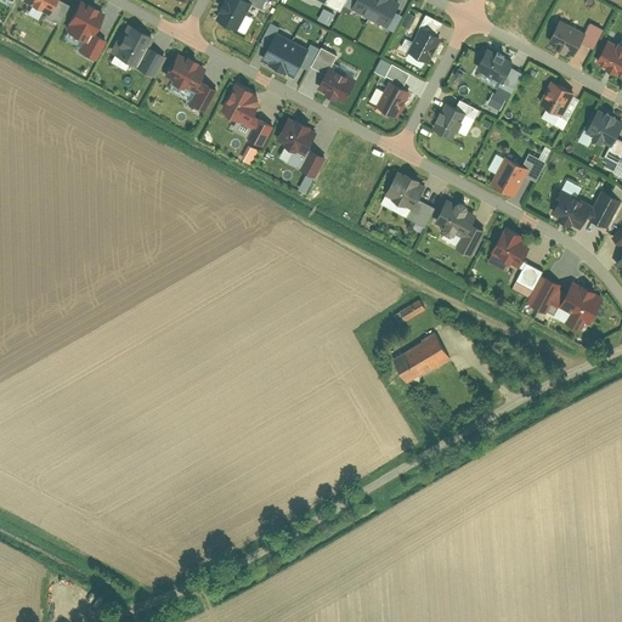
[(58,0),(24,0),(24,1),(49,16),(58,0)]
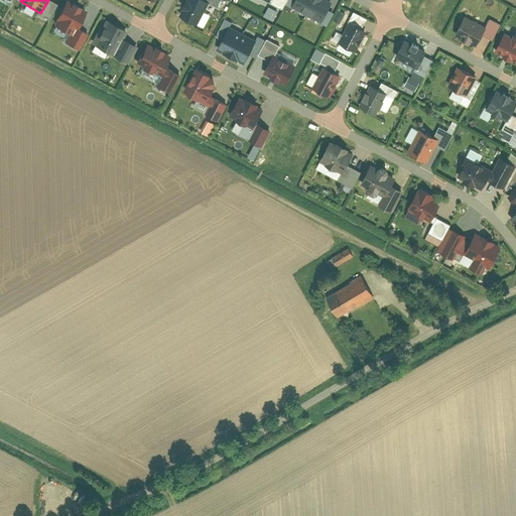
[(210,3),(203,0),(187,0),(178,18),(198,28),(210,3)]
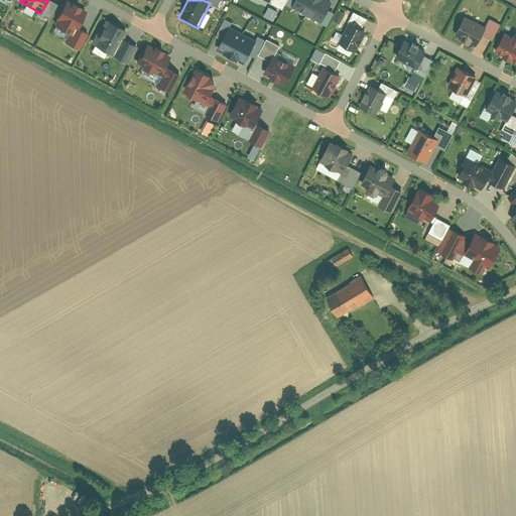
[(333,4),(324,0),(296,0),(292,7),(323,23),(333,4)]
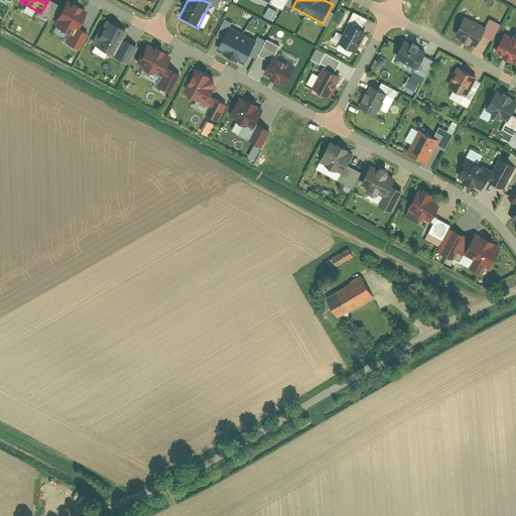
[(87,13),(67,2),(57,20),(77,31),(87,13)]
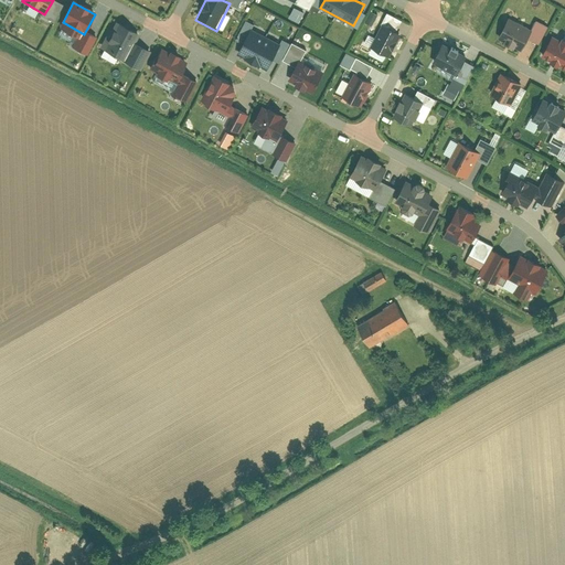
[(291,7),(287,18),(298,22),(304,11),(291,7)]
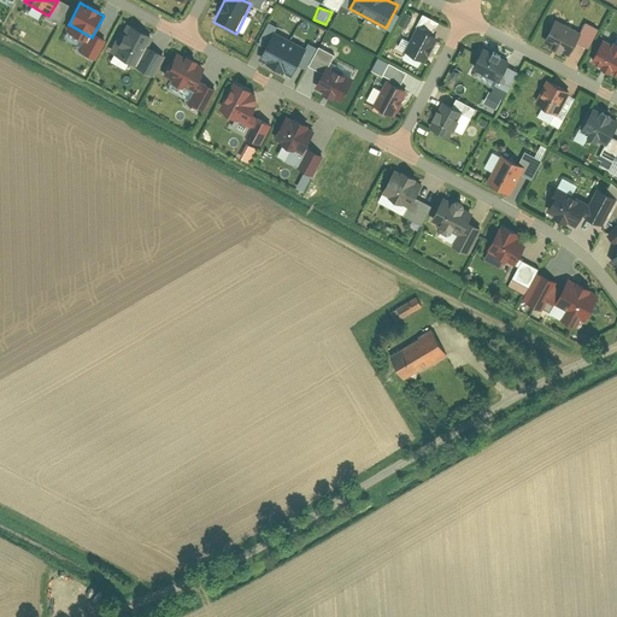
[(405,28),(411,15),(404,11),(398,24),(405,28)]
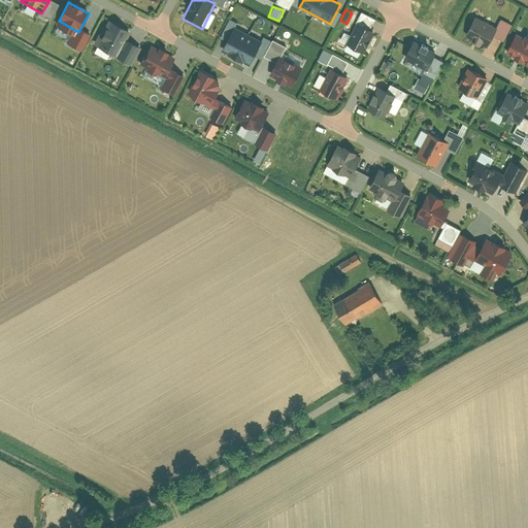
[(78,32),(59,21),(55,27),(75,38),(78,32)]
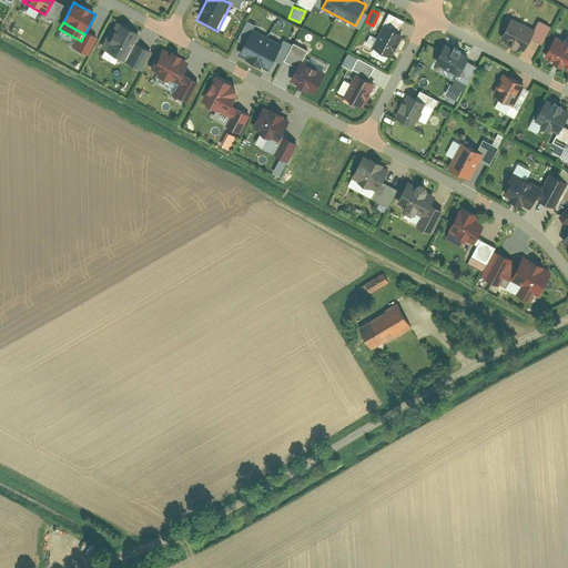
[(536,33),(513,22),(504,41),(527,52),(536,33)]
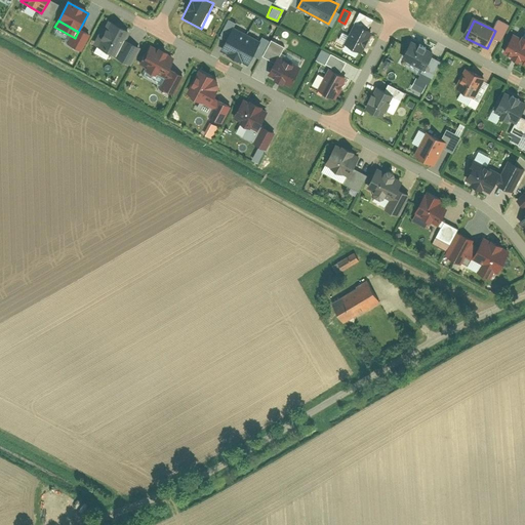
[(127,31),(108,22),(94,46),(114,55),(127,31)]
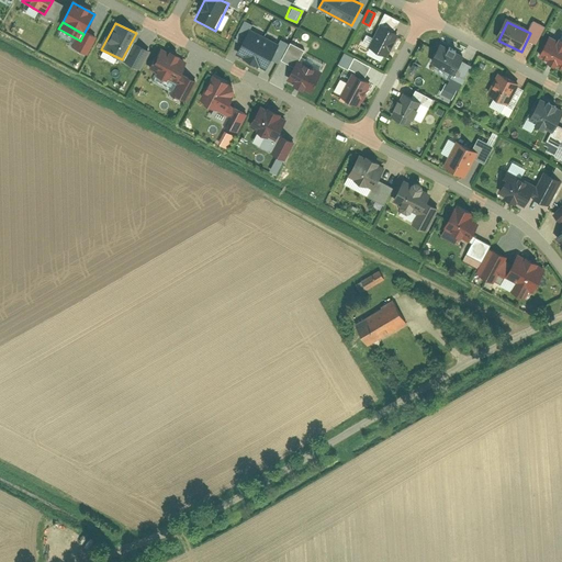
[(401,36),(382,27),(370,53),(389,62),(401,36)]
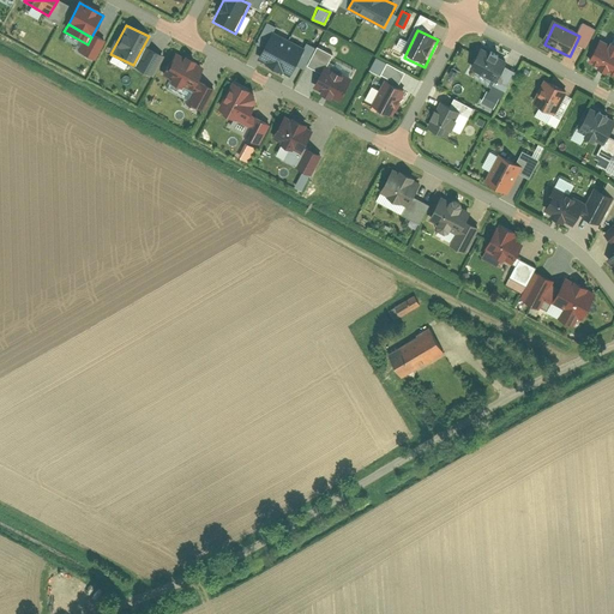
[(304,49),(272,34),(259,59),(290,76),(304,49)]
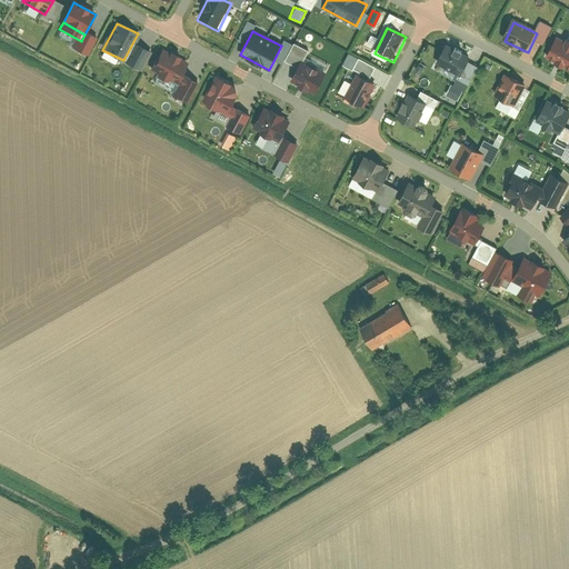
[(568,42),(557,37),(545,58),(568,70),(568,42)]
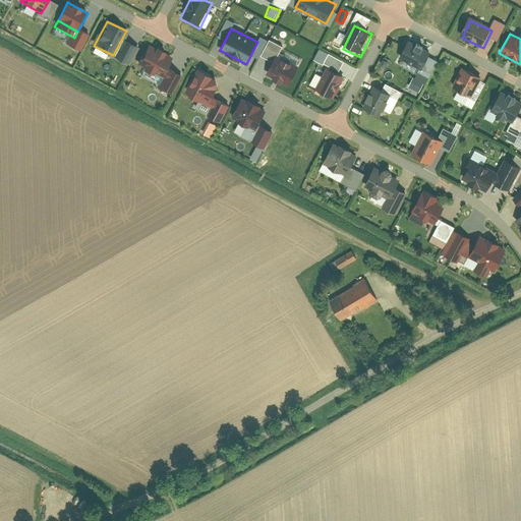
[(116,59),(127,65),(136,47),(124,41),(116,59)]
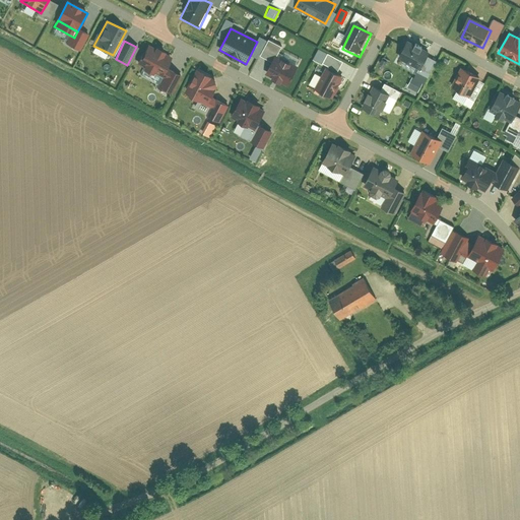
[(432,58),(407,43),(396,62),(420,76),(432,58)]
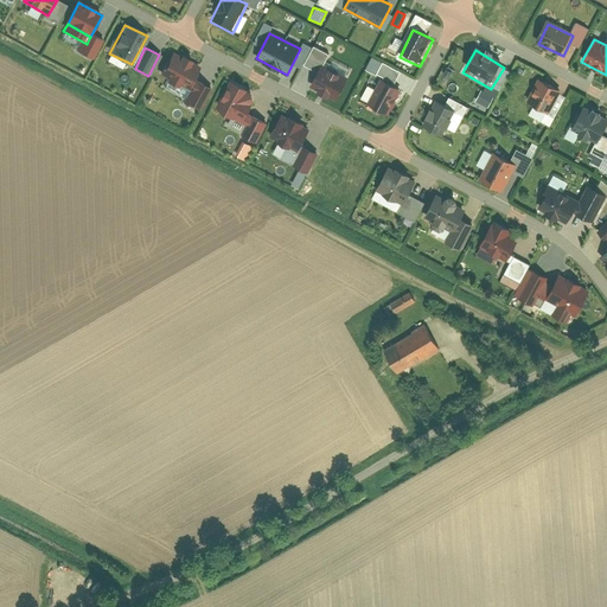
[(200,69),(174,53),(161,76),(187,91),(200,69)]
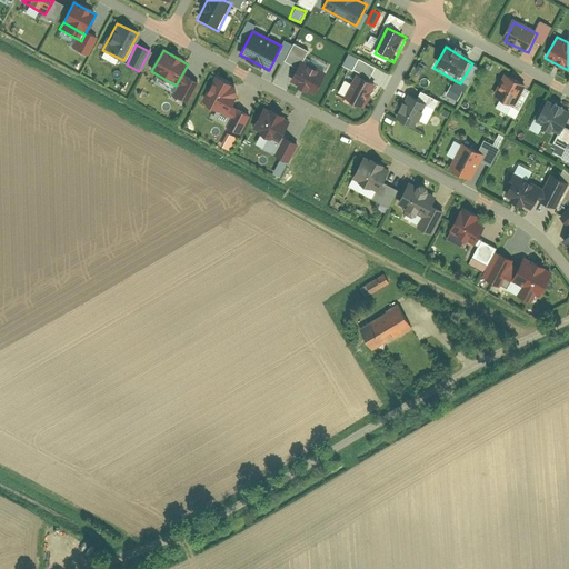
[(346,55),(341,66),(370,76),(373,63),(346,55)]
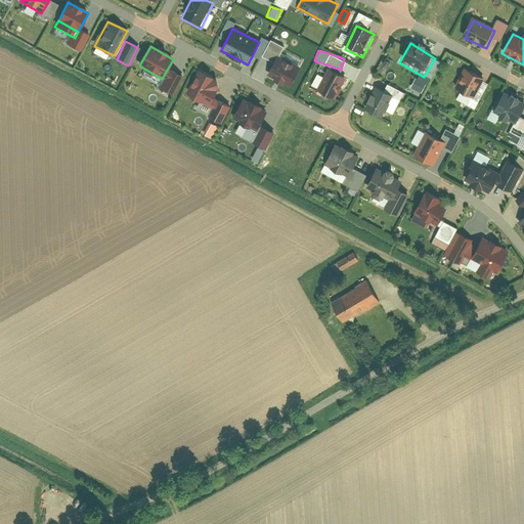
[(301,68),(277,56),(268,76),(292,87),(301,68)]
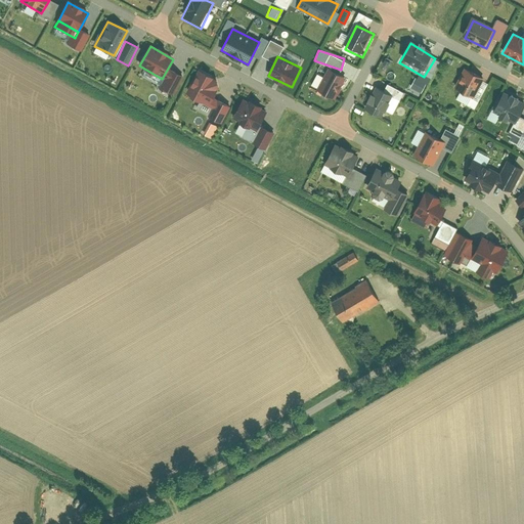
[(485,80),(466,70),(453,94),(473,103),(485,80)]
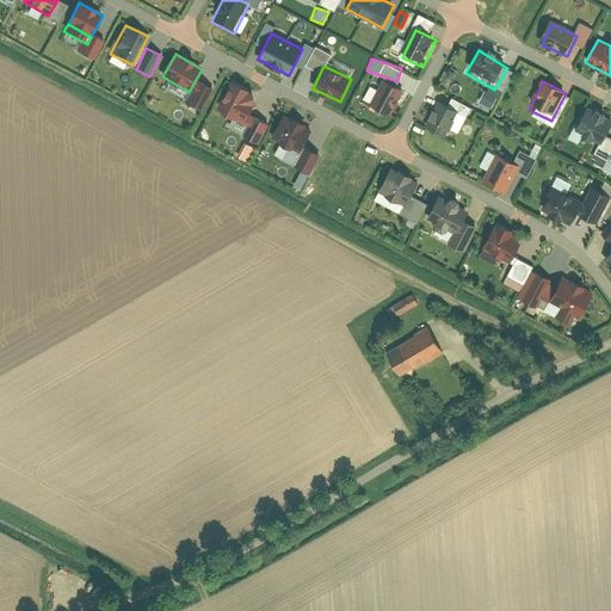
[(259,94),(233,82),(220,111),(245,123),(259,94)]
